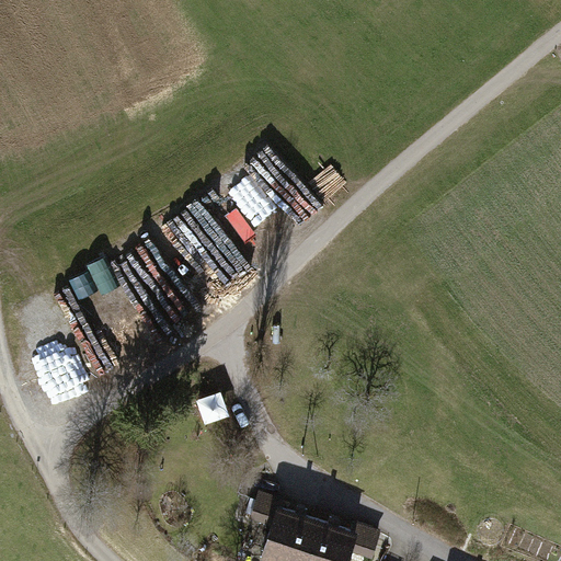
[(221,390),(197,399),(206,424),(230,415),(221,390)]
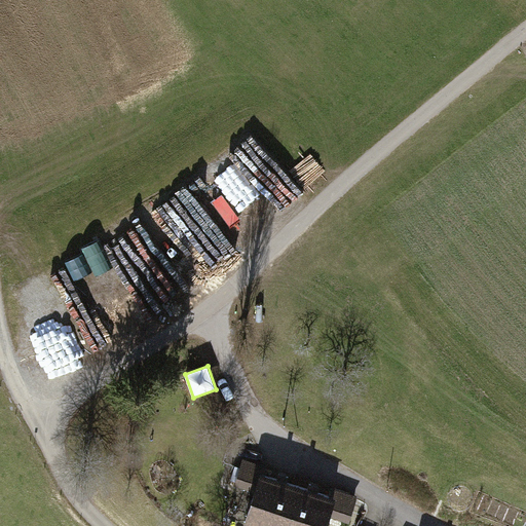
[(236,489),(261,497),(267,476),(272,478),(275,471),(246,461),(236,489)]
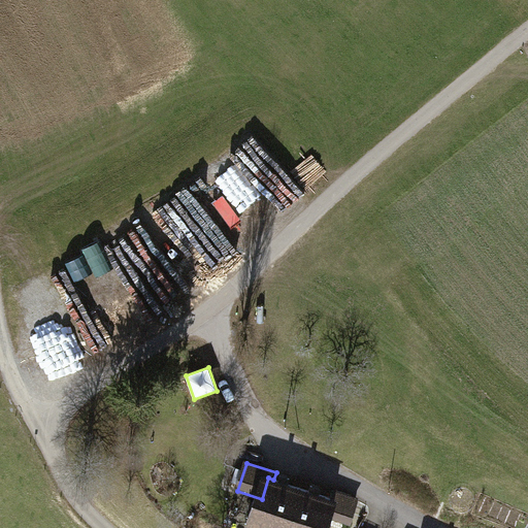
[(273,480),(268,477),(262,499),(252,527),(294,527),(306,490),(273,480)]
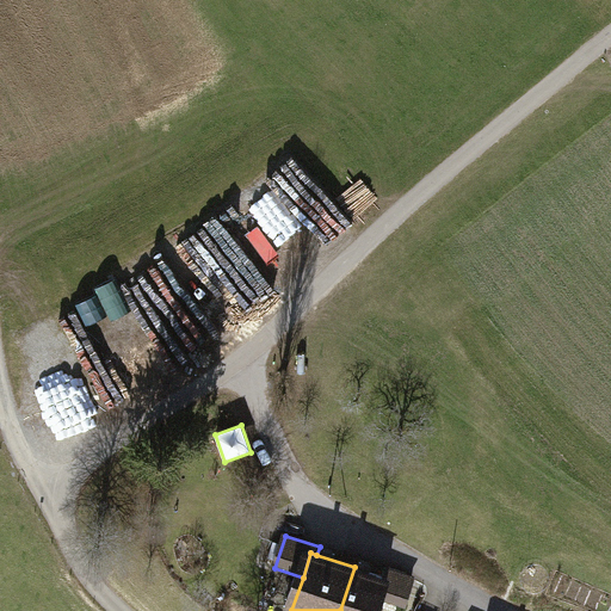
[(388,579),(355,567),(340,610),(389,610),(392,605),(400,582),(388,579)]
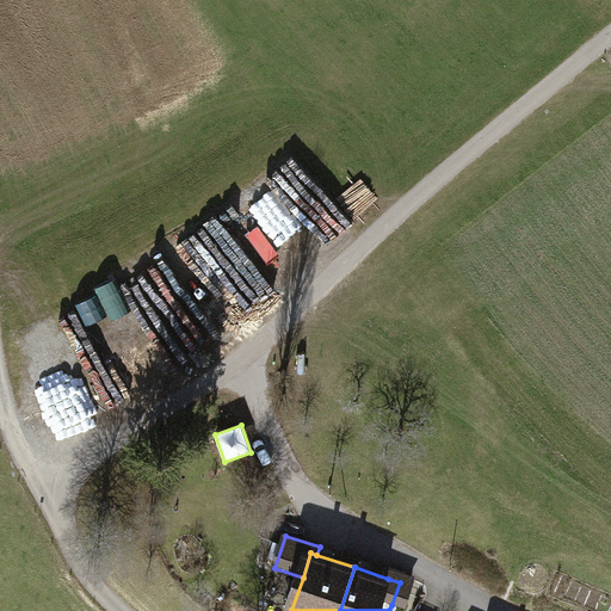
[(400,582),(392,605),(409,610),(419,580),(390,572),(388,579),(400,582)]
